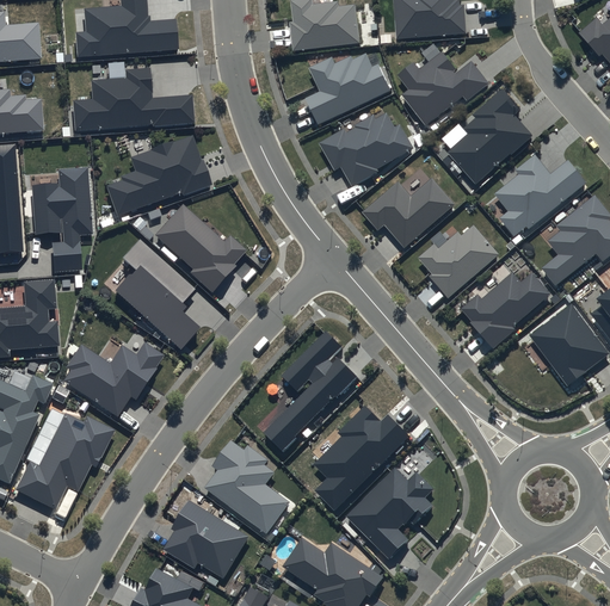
[(119,0),(121,6),(82,8),(85,32),(74,32),(75,57),(179,50),(177,19),(151,22),(149,16),(147,16),(146,0),(119,0)]
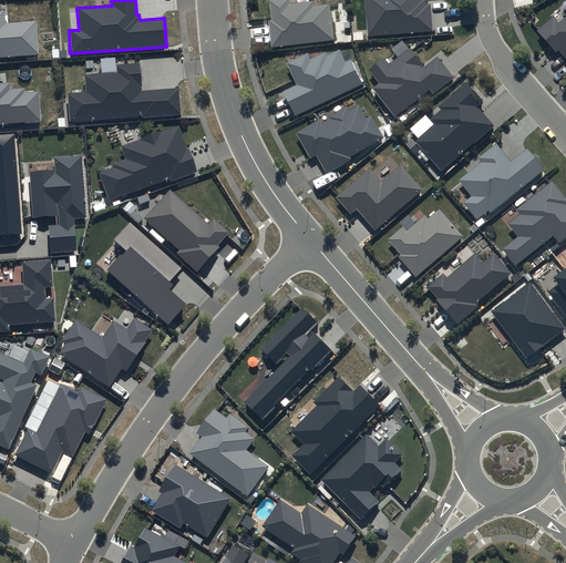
[(269,0),(271,13),(268,13),(271,42),(332,34),(328,0),(269,0)]
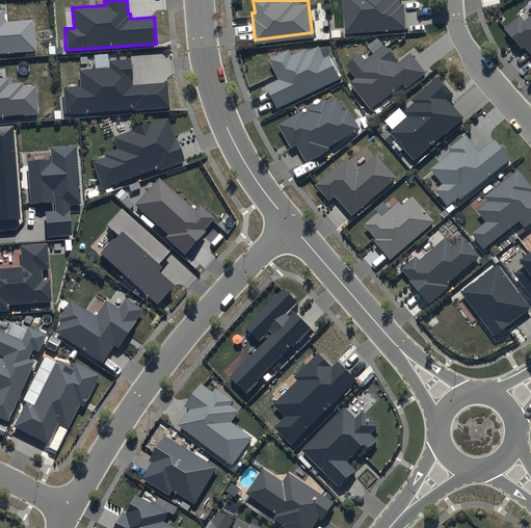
[(341,0),(344,28),(405,24),(403,0),(341,0)]
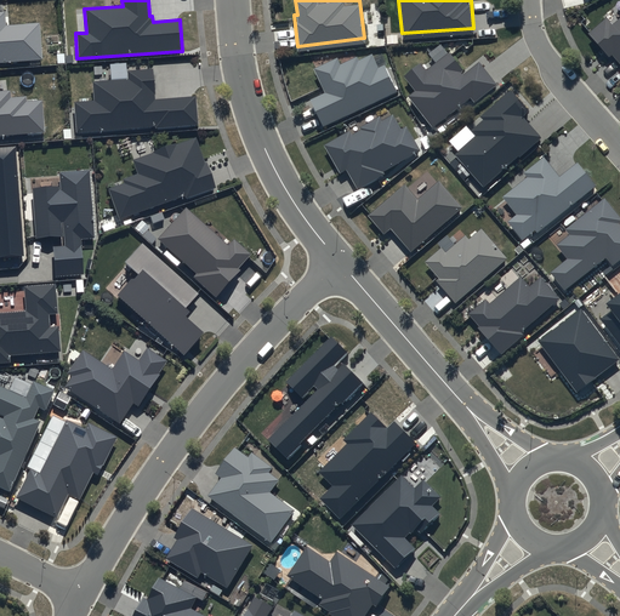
[(619,9),(612,17),(606,10),(587,27),(609,51),(612,49),(619,57),(619,9)]
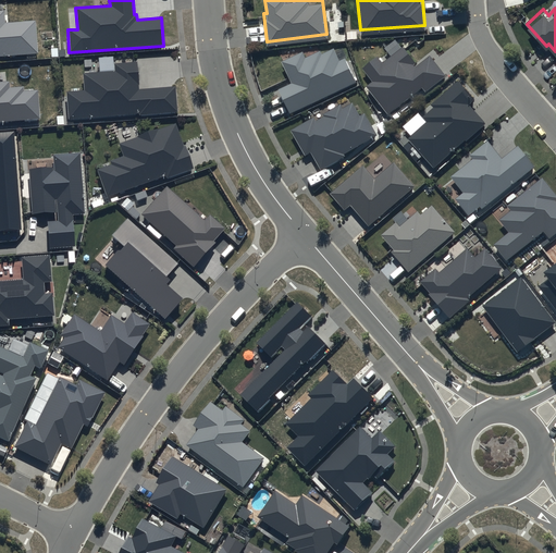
[(0,56),(37,53),(35,20),(4,22),(3,10),(0,10),(0,56)]
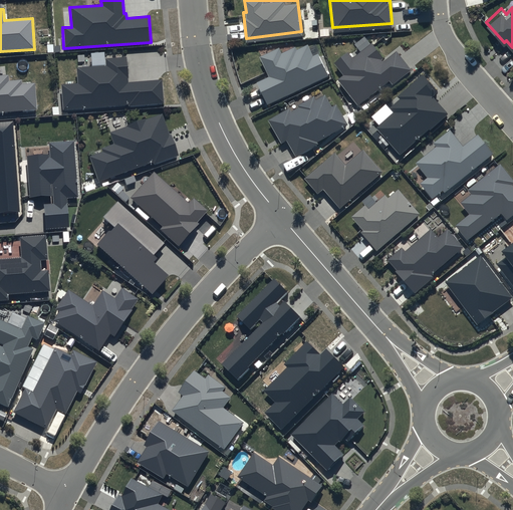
[(347,45),(333,57),(342,68),(336,73),(356,99),(389,74),(393,79),(411,64),(396,45),(381,55),(378,52),(381,50),(370,36),(352,51),(347,45)]
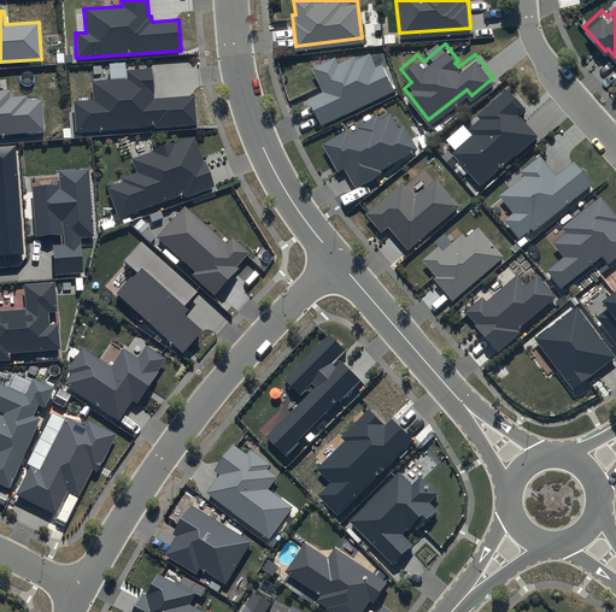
[(334,49),(311,60),(322,84),(308,92),(321,119),(394,84),(381,56),(375,59),(368,46),(355,52),(353,48),(336,56),(334,49)]
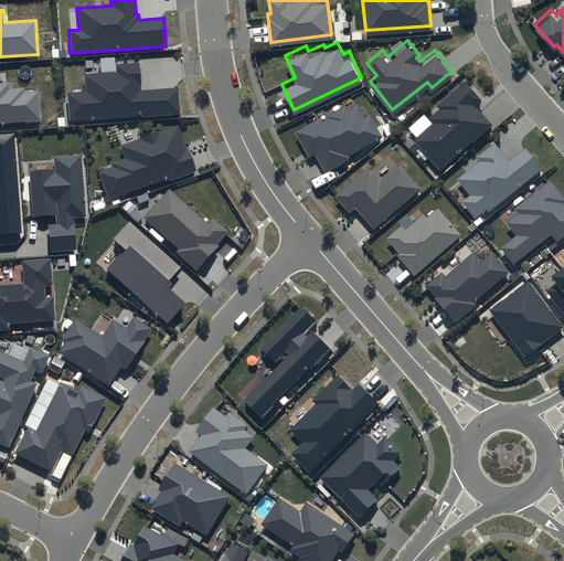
[(116,72),(84,75),(85,92),(66,93),(68,122),(139,116),(140,117),(180,114),(179,87),(141,91),(139,63),(115,64),(116,72)]
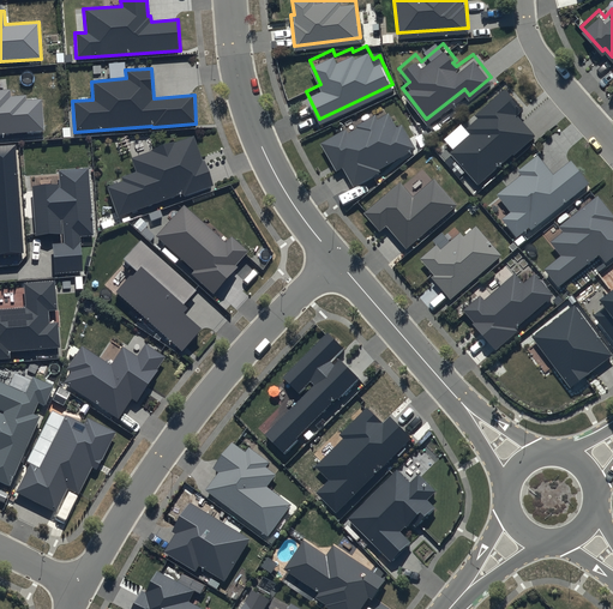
[(469,126),(448,145),(478,178),(534,128),(516,107),(522,101),(504,80),(474,107),(476,110),(464,121),(469,126)]
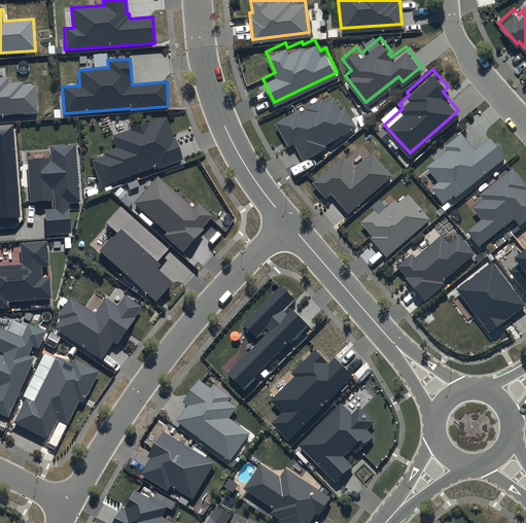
[(0,114),(37,112),(35,85),(22,86),(22,81),(9,82),(8,76),(0,76),(0,114)]
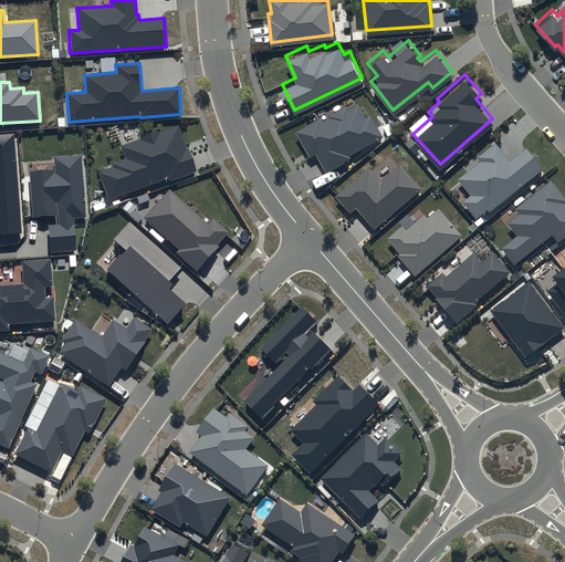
[(322,169),(384,133),(359,92),(297,128),(322,169)]
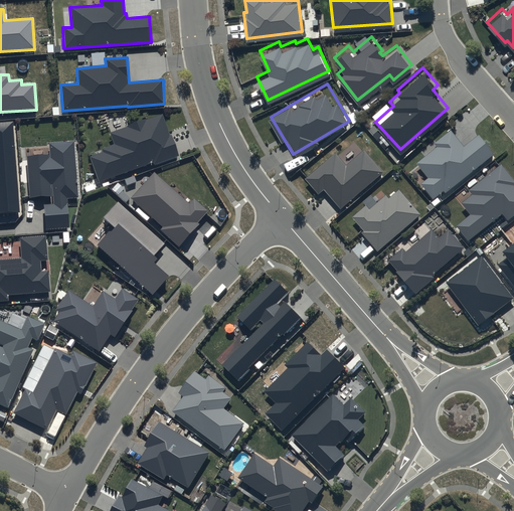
[(162,115),(109,133),(113,144),(101,148),(103,152),(90,157),(98,181),(152,162),(153,165),(178,156),(171,135),(169,136),(162,115)]
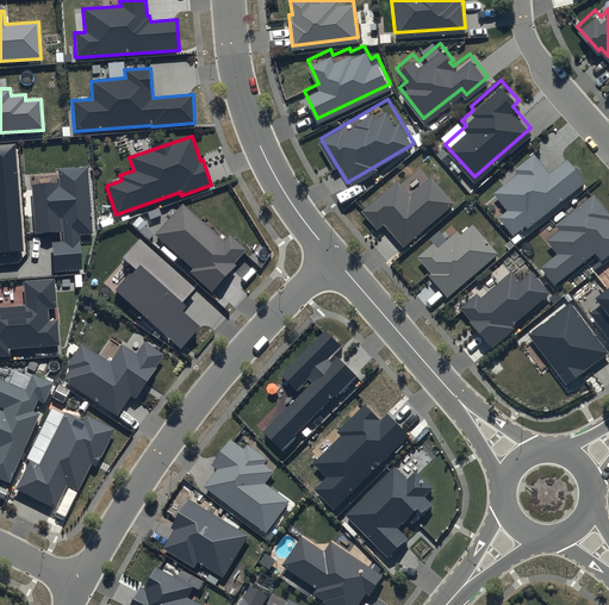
[(13,145),(0,147),(0,253),(23,251),(13,145)]
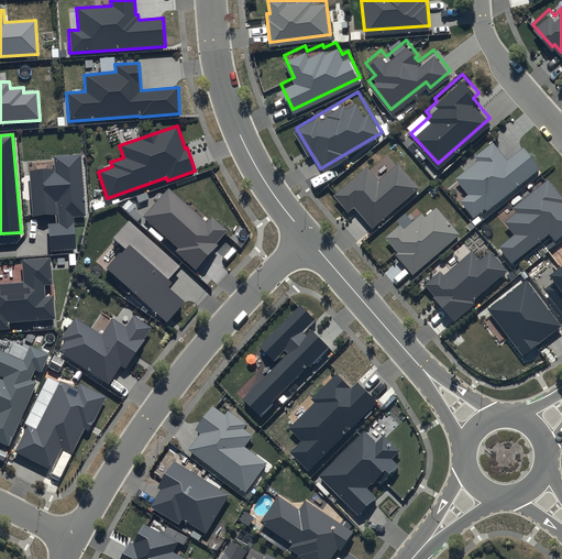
[(487,206),(540,163),(522,141),(506,154),(492,136),(475,150),(477,153),(454,172),(467,188),(460,195),(473,211),(485,203),(487,206)]
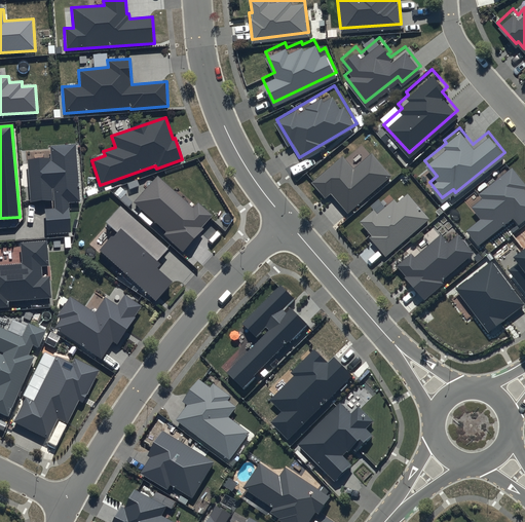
[(50,158),(27,160),(30,201),(54,199),(55,209),(44,210),(46,235),(71,233),(69,203),(80,202),(75,144),(49,146),(50,158)]
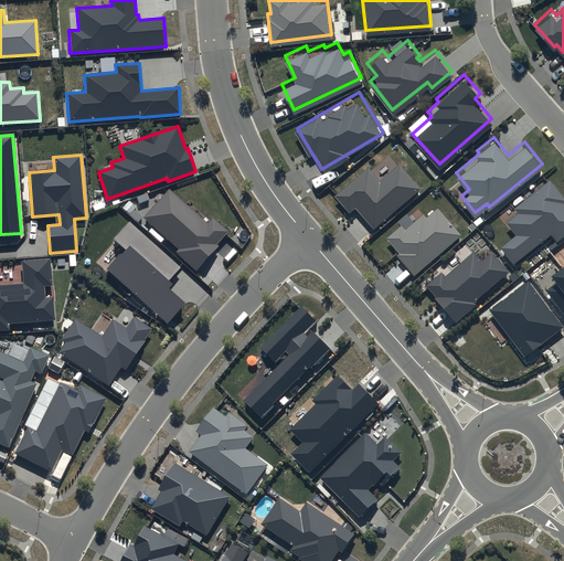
[(421,183),(398,158),(379,175),(368,161),(334,189),(349,207),(355,201),(374,223),(421,183)]
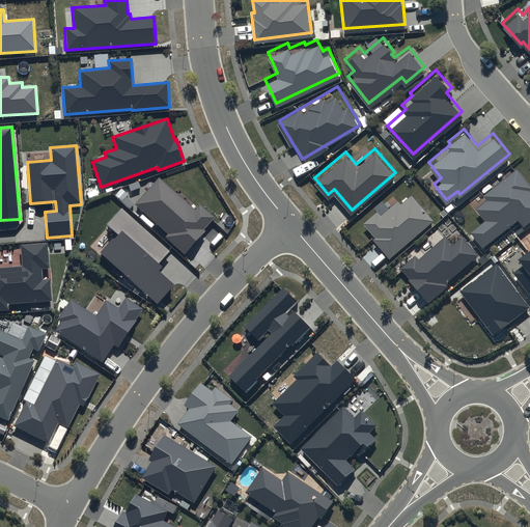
[(470,226),(482,242),(517,215),(523,222),(529,216),(529,187),(528,185),(529,183),(529,181),(515,163),(481,190),(485,194),(475,202),(484,215),(470,226)]
